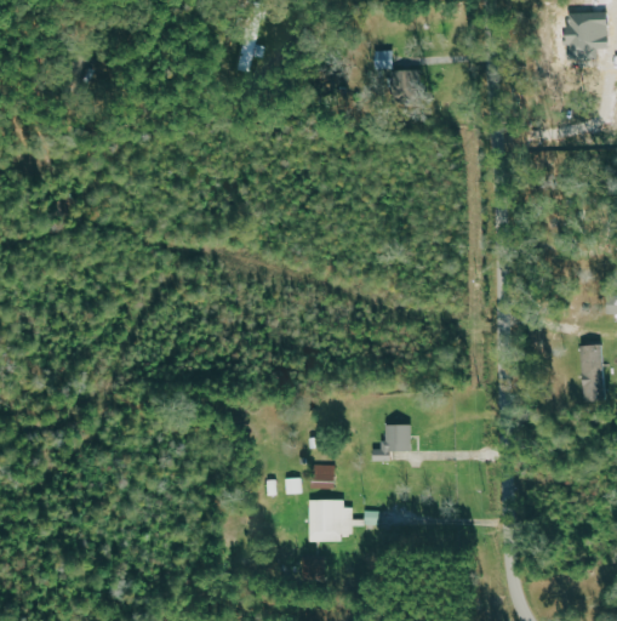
[(261,45),(263,35),(252,33),(243,70),(256,74),(260,57),(267,60),(270,47),(261,45)]
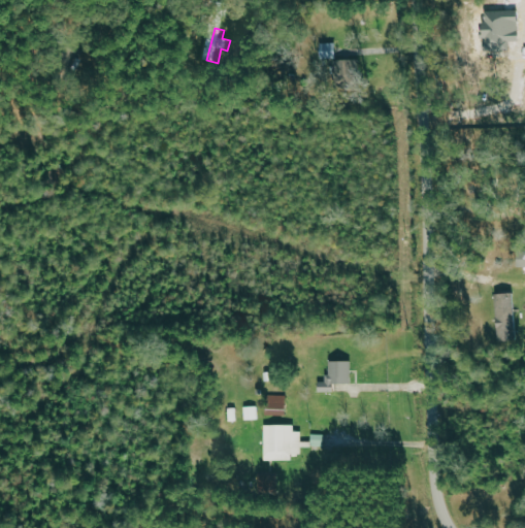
[(333,60),(333,43),(317,43),(317,60),(331,60),(330,80),(356,81),(356,60),(333,60)]
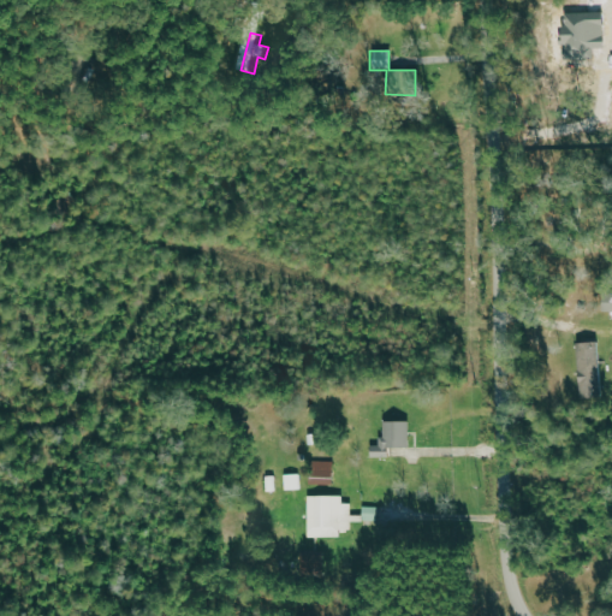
[(611,311),(611,294),(599,294),(599,312),(611,311)]
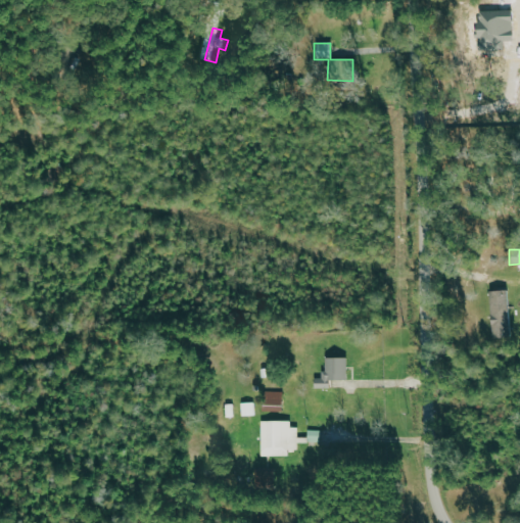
[(508,337),(507,290),(488,290),(489,338),(508,337)]
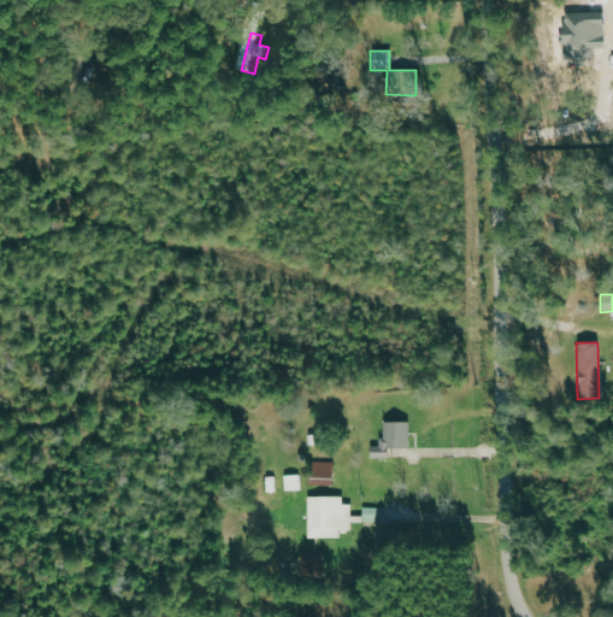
[(381,422),(406,422),(406,448),(385,448),(385,458),(369,458),(369,446),(377,446),(377,438),(381,438),(381,422)]
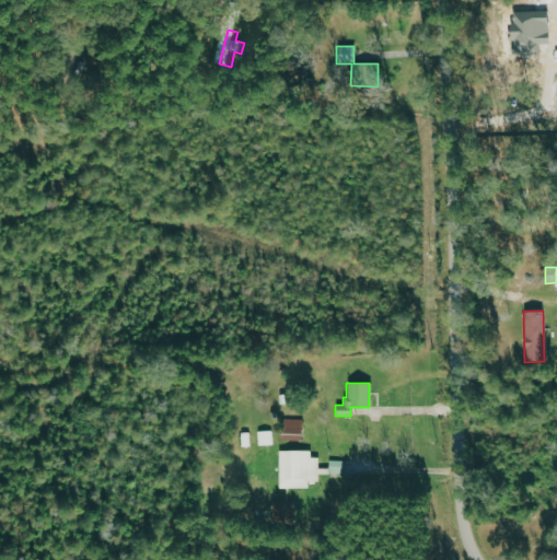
[(281,441),(301,441),(301,420),(281,419),(281,441)]
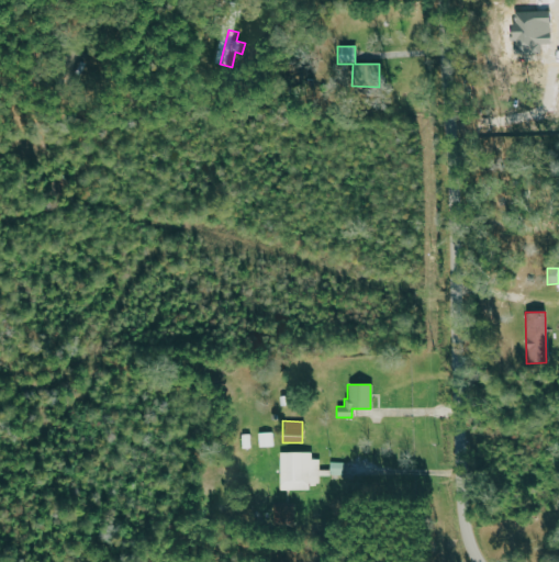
[(274,433),(258,433),(258,447),(274,447),(274,433)]
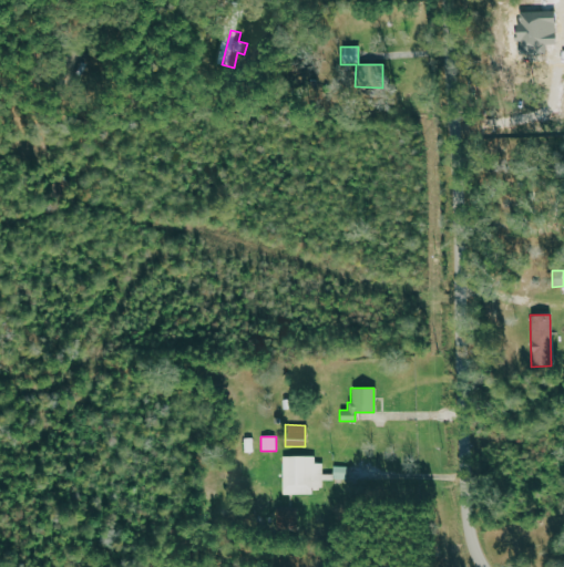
[(282,456),(315,456),(314,463),(321,463),(322,474),(332,474),(332,466),(347,466),(347,480),(334,480),(334,481),(322,481),(322,487),(318,487),(318,491),(313,491),(313,487),(311,487),(311,495),(282,495),(282,456)]
